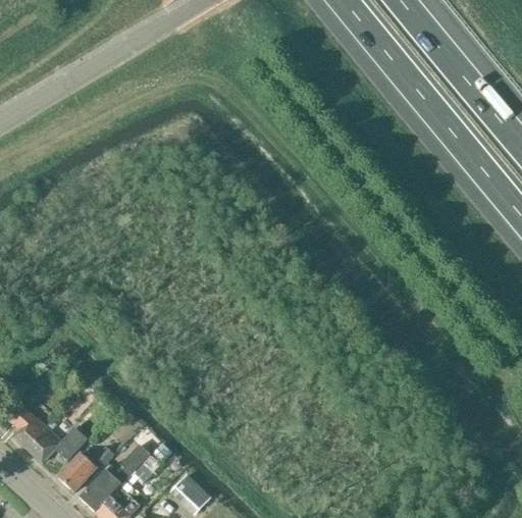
[(13,435),(28,449),(48,427),(34,414),(33,415),(18,401),(5,415),(20,428),(13,435)]
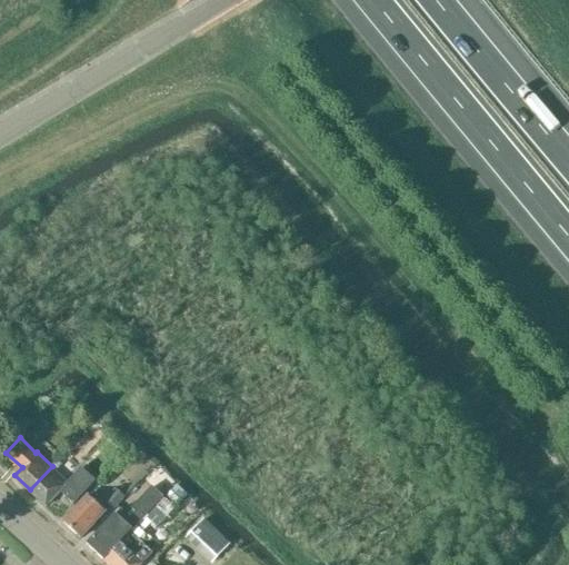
[(67,479),(52,466),(30,489),(46,503),(59,488),(73,502),(96,478),(81,464),(67,479)]
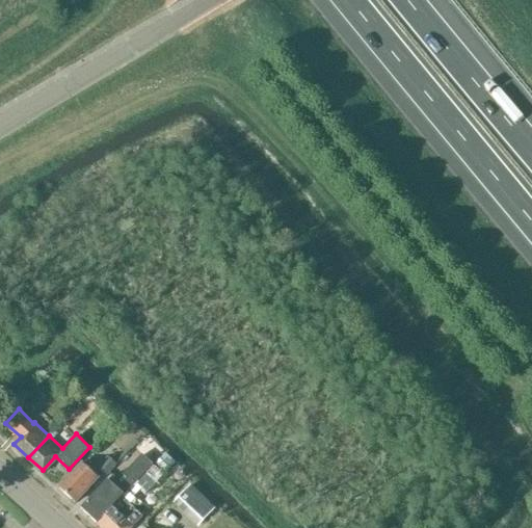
[(157,458),(157,459),(166,469),(167,468),(176,459),(165,450),(157,458)]
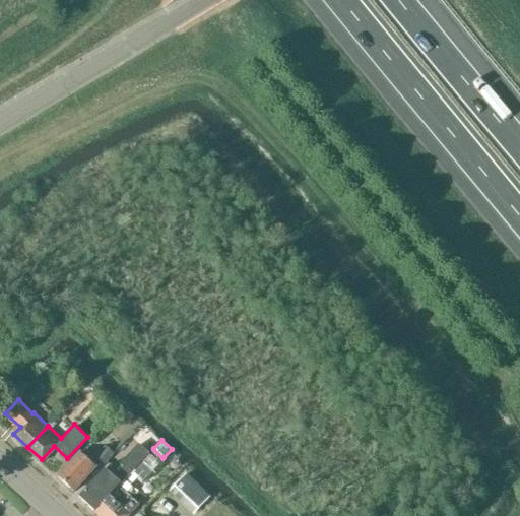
[(150,452),(140,443),(121,462),(124,465),(119,470),(111,462),(79,495),(94,509),(110,494),(119,485),(118,484),(150,452)]
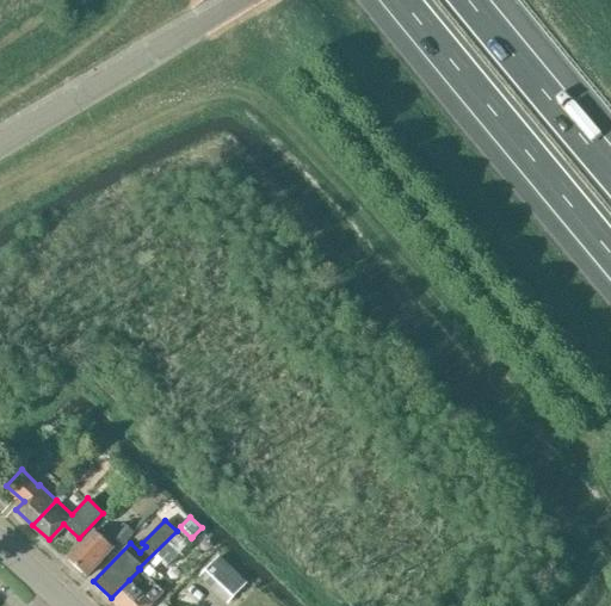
[(122,542),(134,530),(124,520),(112,533),(122,542)]
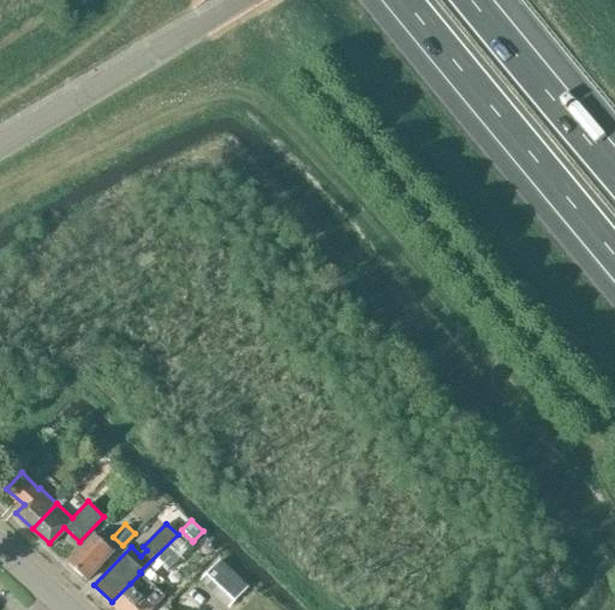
[(87,578),(115,548),(106,539),(105,540),(95,532),(69,561),(87,578)]
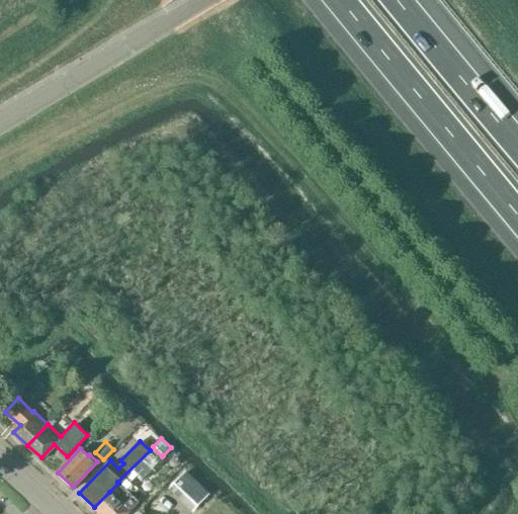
[(209,492),(185,468),(167,488),(192,511),(209,492)]
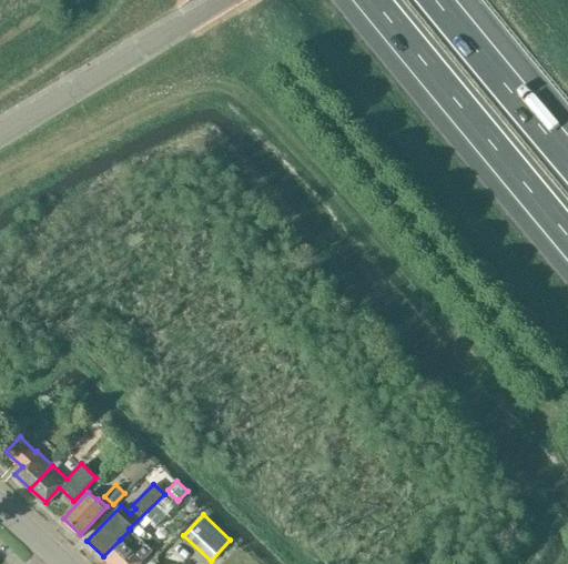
[(130,530),(103,556),(111,563),(137,563),(152,549),(130,530)]
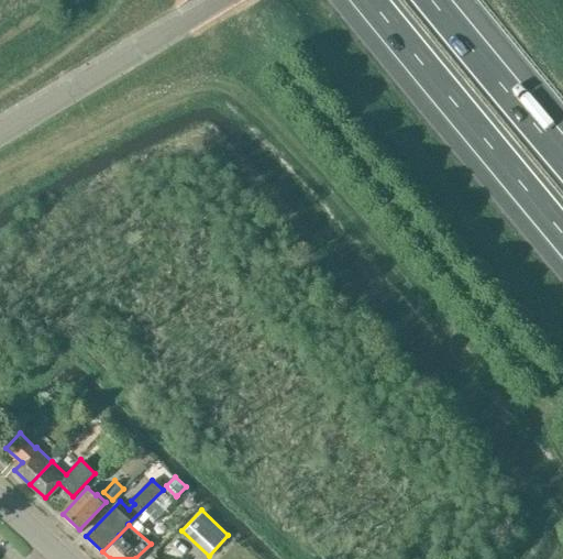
All buildings are outlined.
